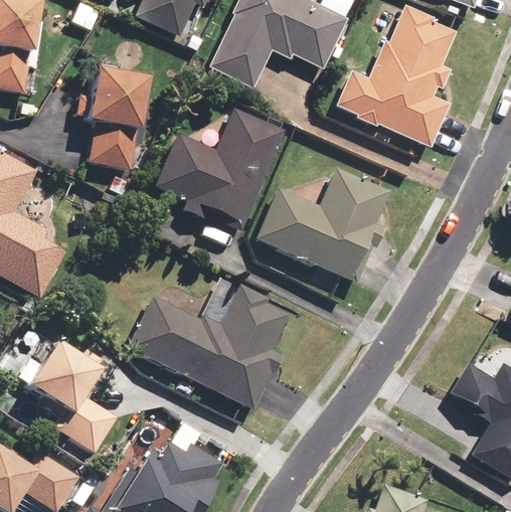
[(0,0),(0,88),(27,91),(29,50),(36,50),(39,0),(0,0)]
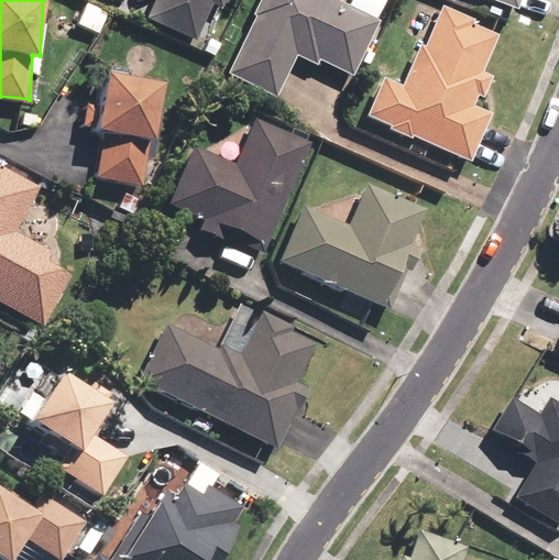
[(152,0),(148,10),(201,33),(215,2),(223,6),(226,0),(152,0)]
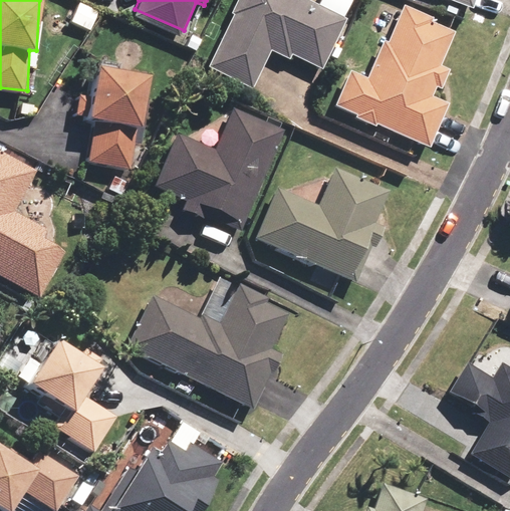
[(321,0),(319,4),(310,0),(241,0),(211,66),(254,86),(272,49),(290,57),(292,52),(324,67),(355,0),(321,0)]
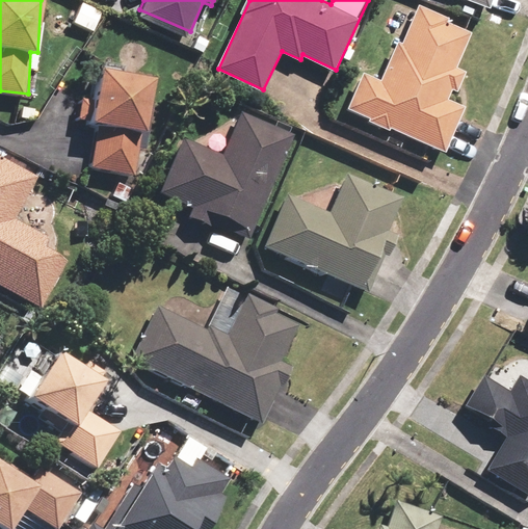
[(402,42),(397,40),(380,80),(364,73),(349,109),(448,149),(466,105),(448,99),(451,90),(458,93),(468,69),(458,65),(472,32),(449,24),(451,17),(417,4),(402,42)]
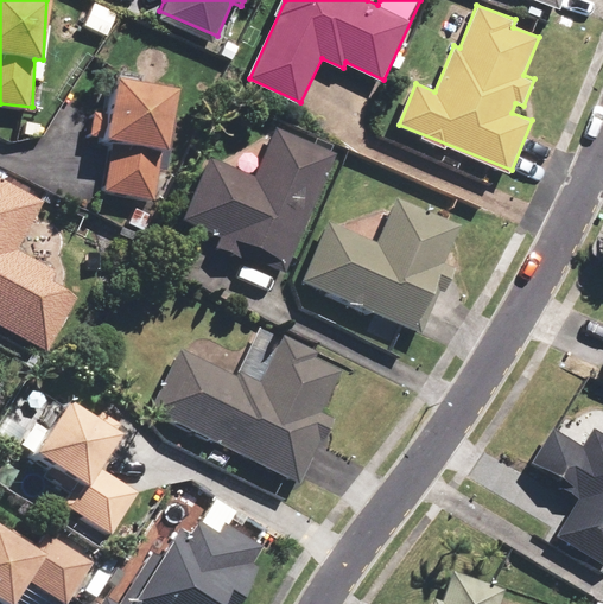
[(170,152),(178,87),(114,78),(109,113),(90,110),(87,137),(106,139),(106,142),(112,142),(106,194),(156,199),(162,151),(170,152)]
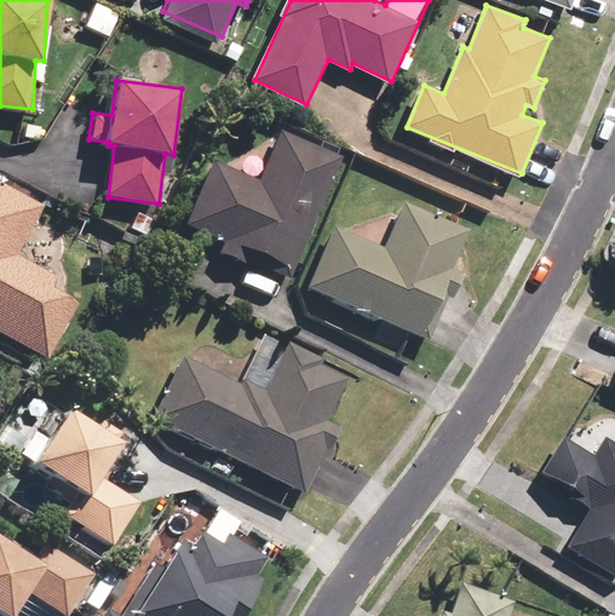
[(216,155),(185,225),(223,242),(219,252),(248,264),(251,259),(289,276),(344,153),(282,125),(260,174),(216,155)]
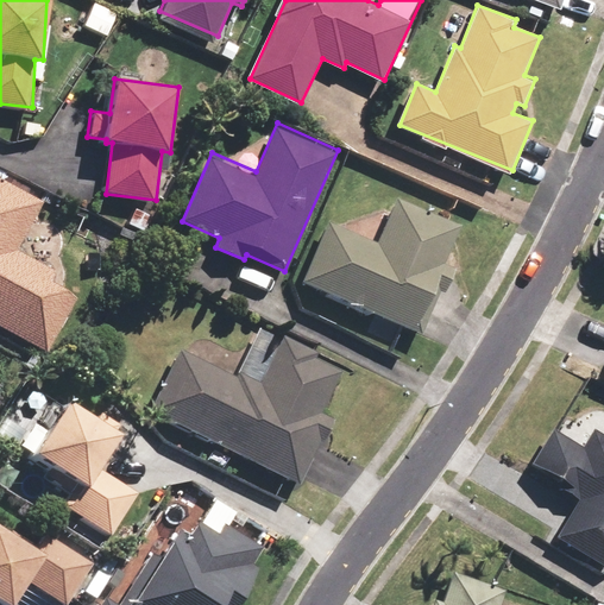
[(0,320),(49,347),(77,294),(52,281),(57,271),(18,250),(48,196),(0,170),(0,320)]
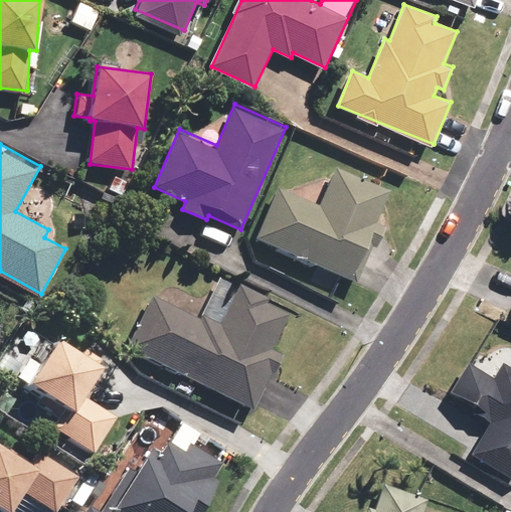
[(256,241),(354,282),(368,246),(377,250),(388,223),(377,218),(389,189),(336,167),(320,205),(278,187),(256,241)]
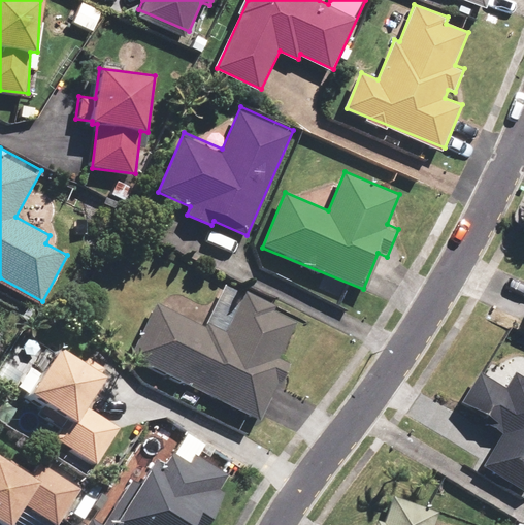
[(246,290),(225,330),(214,324),(211,327),(161,301),(134,354),(260,419),(281,380),(285,382),(295,362),(283,356),(299,323),(275,310),(277,306),(246,290)]
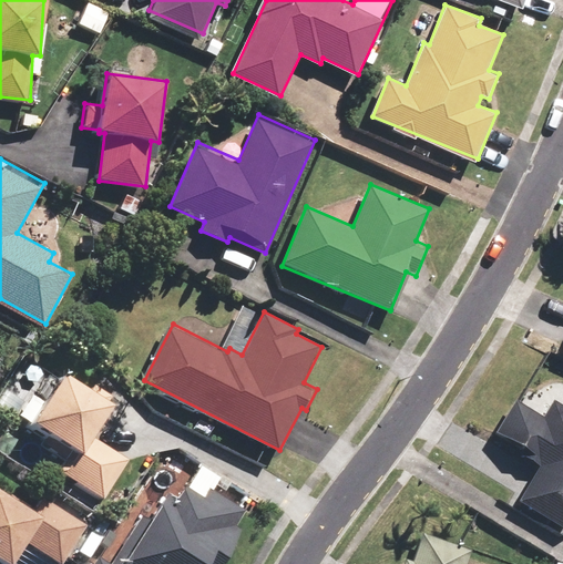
[(65,458),(59,470),(105,499),(131,458),(96,436),(115,406),(64,375),(48,401),(34,393),(20,417),(47,434),(41,443),(65,458)]
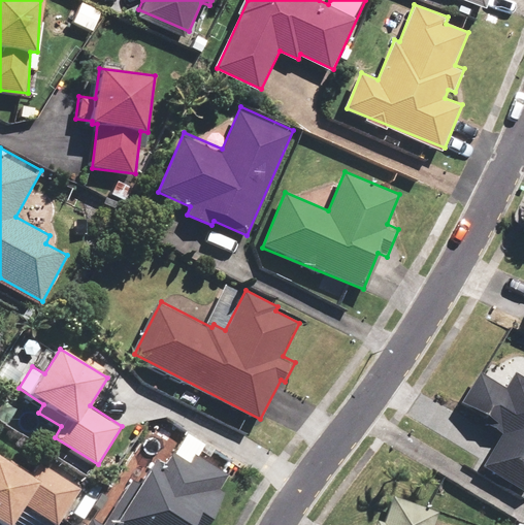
[(523,373),(515,368),(506,384),(480,369),(463,402),(503,424),(483,462),(523,484),(523,373)]
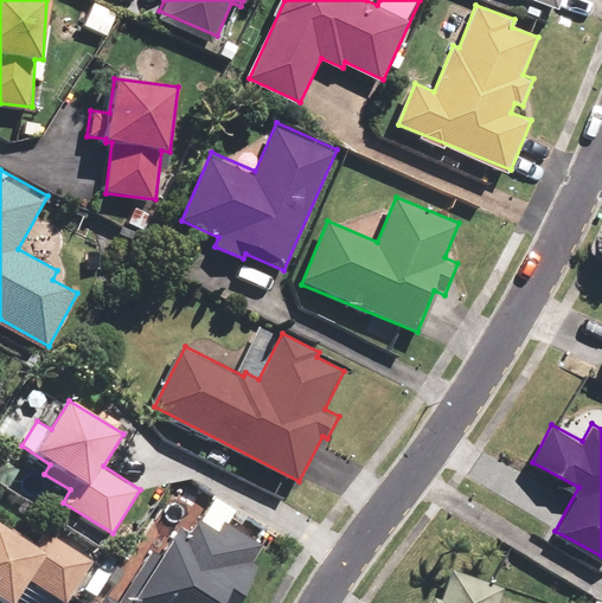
[(179,528),(161,556),(154,551),(122,601),(108,592),(101,602),(241,602),(263,569),(253,563),(263,546),(230,524),(238,511),(215,495),(189,534),(179,528)]
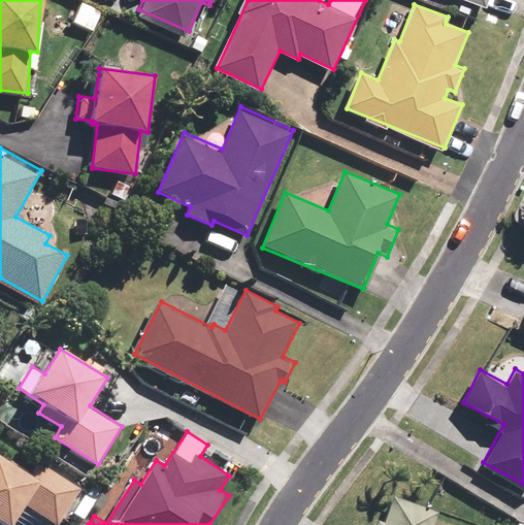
[(31,476),(0,456),(0,518),(10,524),(11,524),(24,506),(54,524),(58,524),(82,486),(39,460),(31,476)]
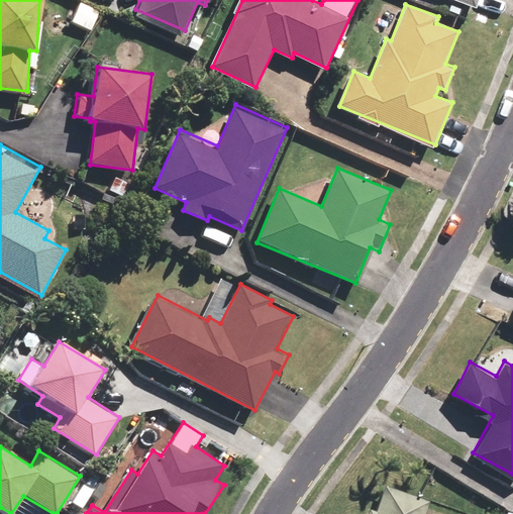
[(368,507),(365,513),(422,513),(428,500),(385,484),(376,510),(368,507)]
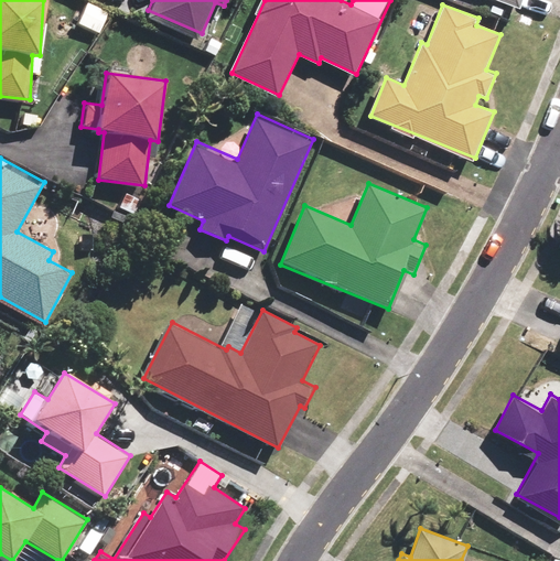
All buildings are outlined.
